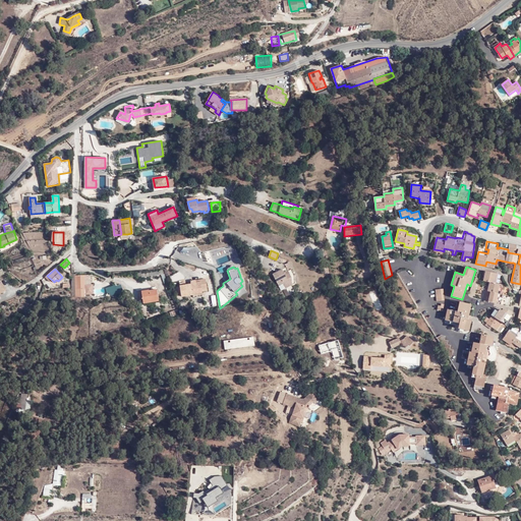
[(291,283),(292,286),(296,284),(296,277),(292,269),(288,271),(285,273),(283,269),(273,274),(281,291),(286,288),(285,286),(291,283)]
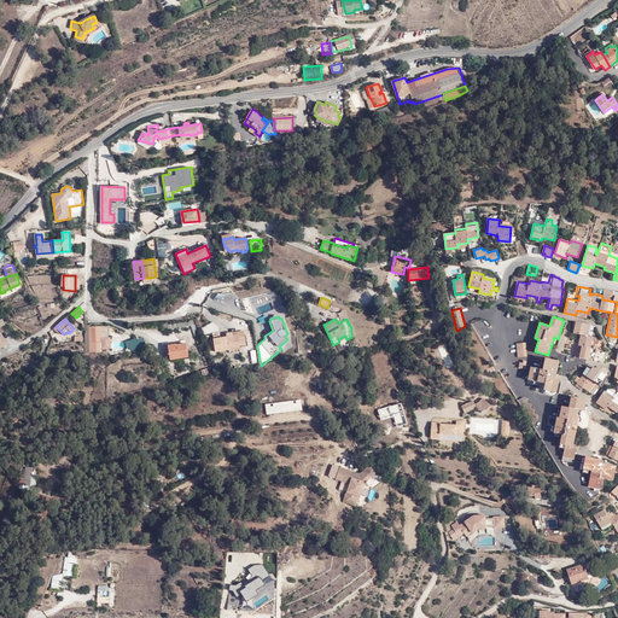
[(573,332),(579,333),(582,334),(578,345),(582,347),(579,357),(600,362),(602,350),(593,349),(595,338),(588,336),(590,325),(576,321),(573,332)]
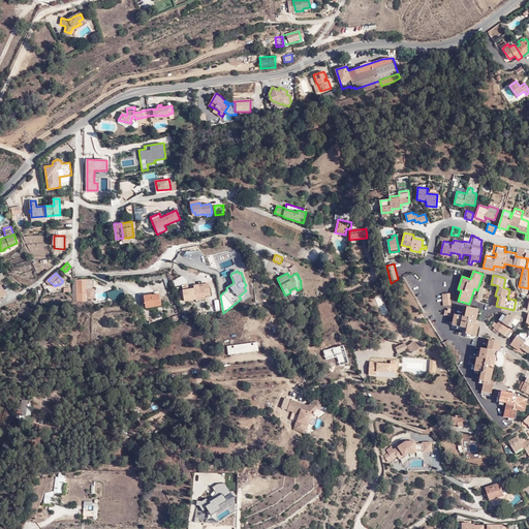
[(76,278),(74,278),(73,287),(73,291),(72,291),(73,301),(86,300),(86,299),(93,299),(93,289),(86,289),(86,287),(92,287),(91,279),(76,280),(76,278)]
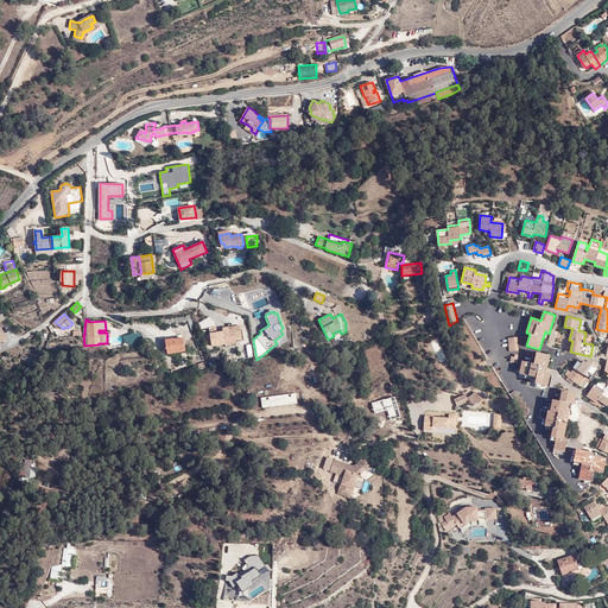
[(192,320),(189,321),(197,343),(200,342),(192,320)]
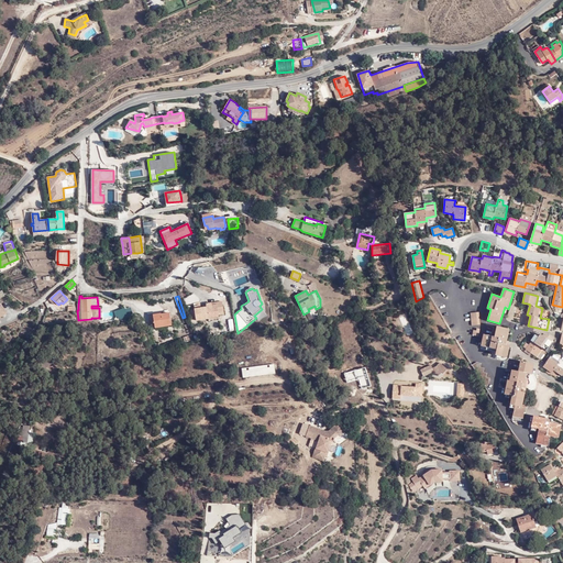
[(210,316),(219,315),(225,313),(223,300),(217,301),(218,305),(213,306),(212,302),(207,304),(207,307),(207,308),(203,308),(203,307),(200,308),(199,302),(194,304),(197,321),(210,318),(210,316)]
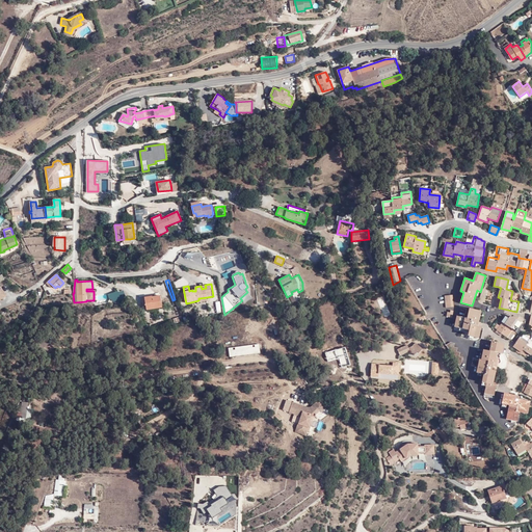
[(145,297),(147,308),(153,307),(153,306),(162,304),(161,295),(153,296),(145,297)]
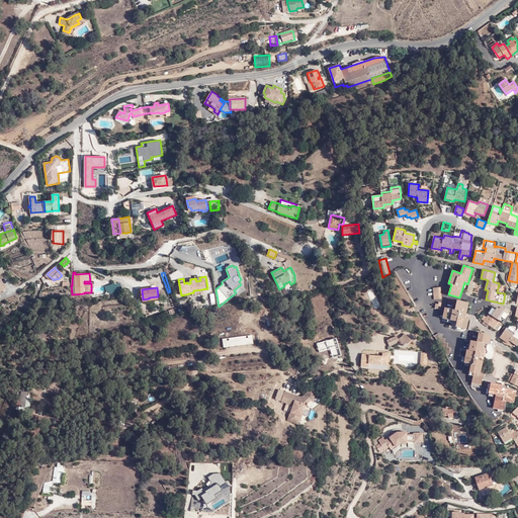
[(433,287),(434,298),(441,298),(440,287),(433,287)]
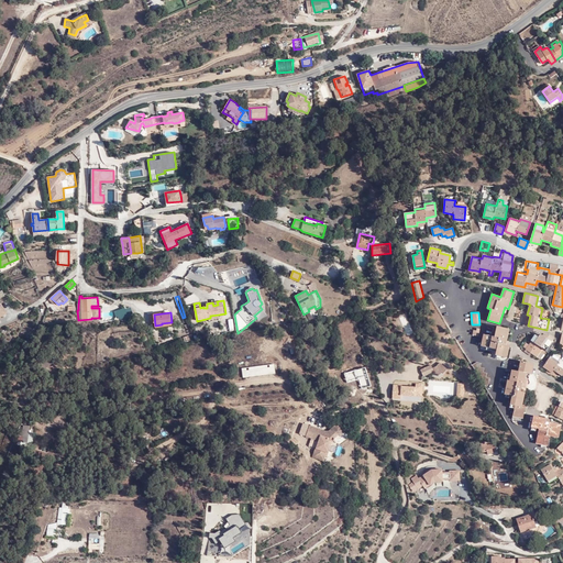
[(509,345),(508,345),(506,345),(507,340),(509,329),(497,326),(495,337),(484,334),(481,345),(496,349),(495,355),(507,357),(509,345)]
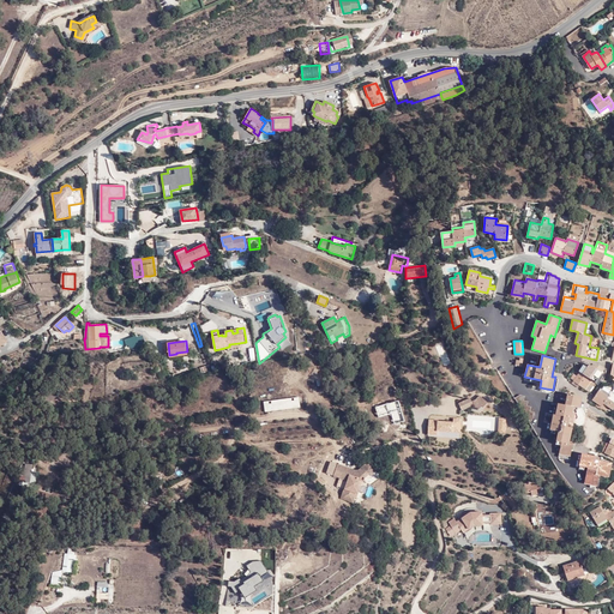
[(579,385),(585,389),(593,379),(595,381),(601,373),(590,365),(589,365),(585,371),(583,369),(582,368),(577,375),(573,373),(571,378),(573,380),(572,383),(578,387),(579,385)]
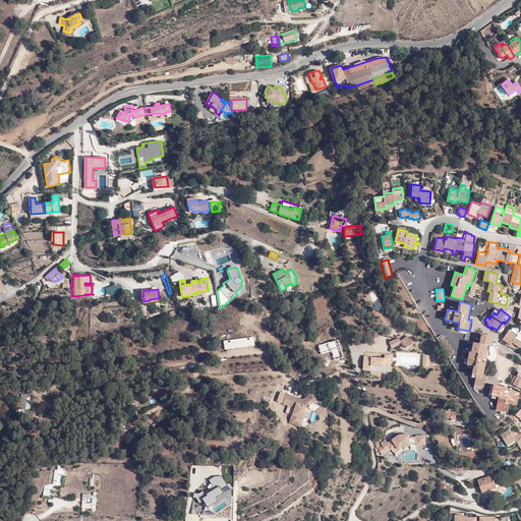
[(40,342),(51,335),(47,329),(36,337),(40,342)]
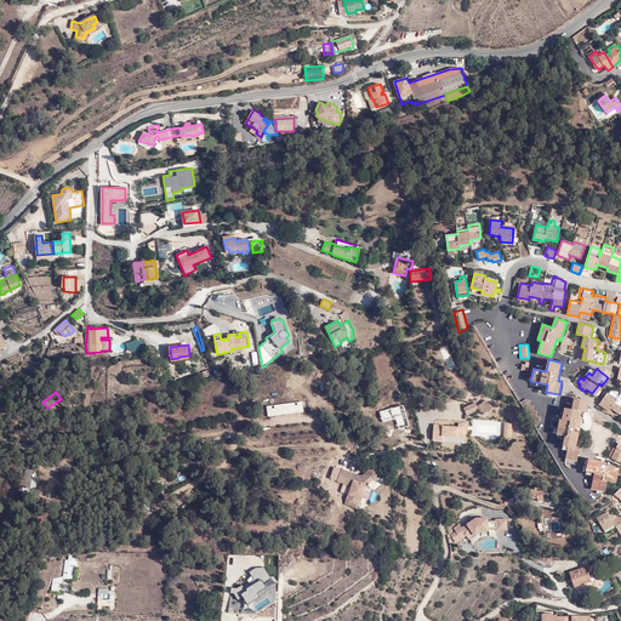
[(620,412),(620,397),(619,396),(617,399),(609,393),(608,392),(599,404),(603,406),(602,409),(607,412),(610,412),(613,415),(615,411),(620,414),(620,412)]
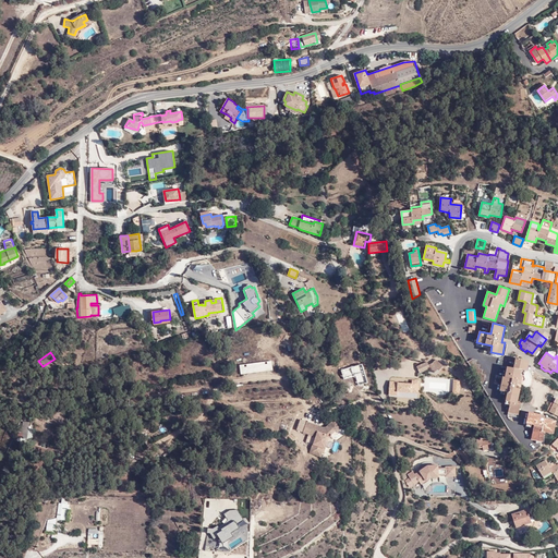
[(507,391),(506,400),(510,401),(508,414),(518,416),(520,403),(517,402),(520,388),(516,387),(518,379),(520,379),(522,370),(528,371),(530,360),(516,358),(513,367),(507,366),(506,376),(502,376),(500,390),(507,391)]
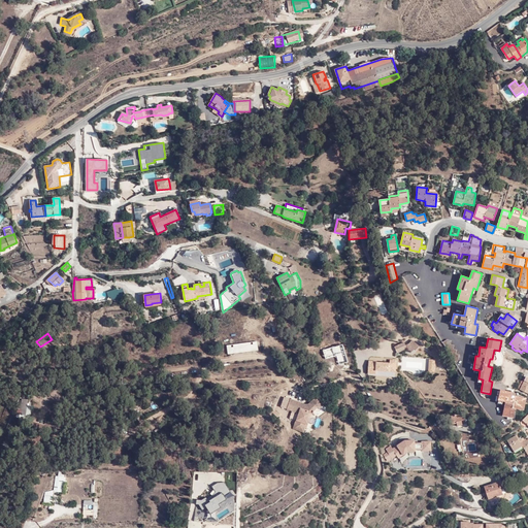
[(419,345),(411,339),(407,344),(405,345),(404,342),(394,347),(397,353),(406,349),(411,353),(415,349),(416,351),(419,345)]
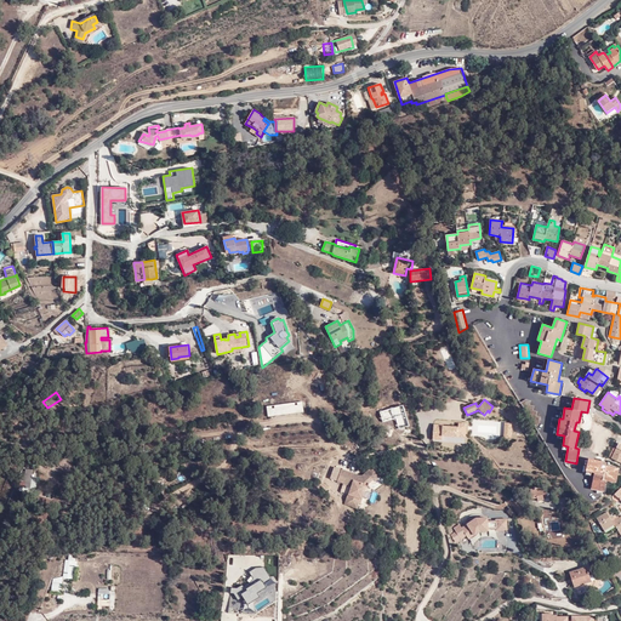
[(525,411),(535,427),(539,425),(541,416),(536,415),(537,411),(533,410),(534,405),(529,404),(530,400),(525,399),(520,403),(525,411)]
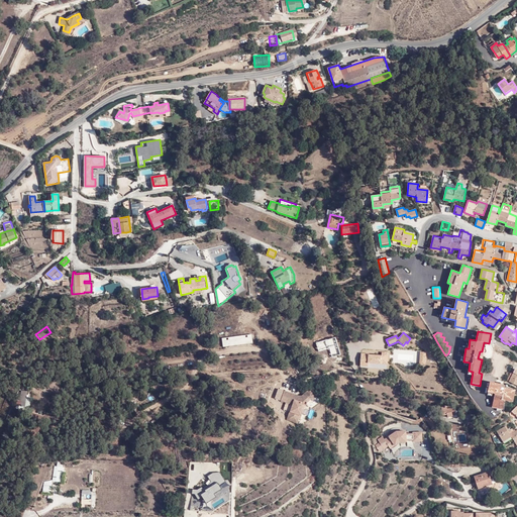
[(251,333),(221,337),(222,347),(252,342),(251,333)]
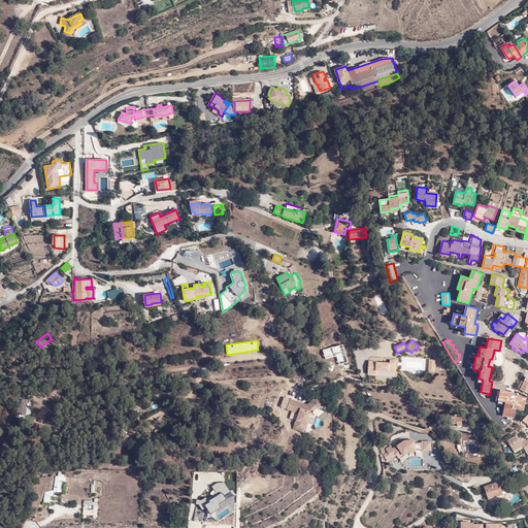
[(342,344),(323,351),(325,359),(336,356),(339,365),(348,362),(342,344)]
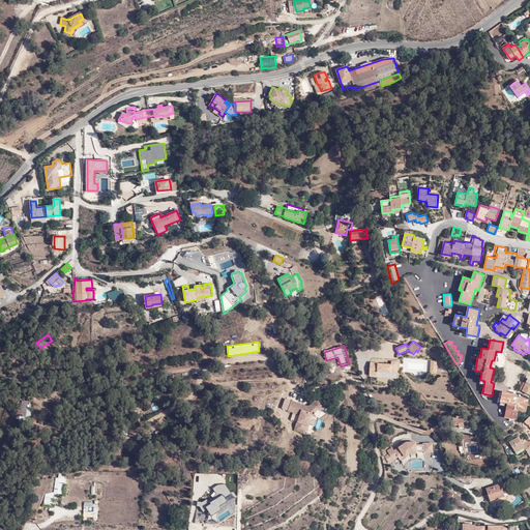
[(396,371),(398,361),(391,361),(391,363),(371,362),(370,375),(376,376),(377,372),(388,373),(388,371),(396,371)]
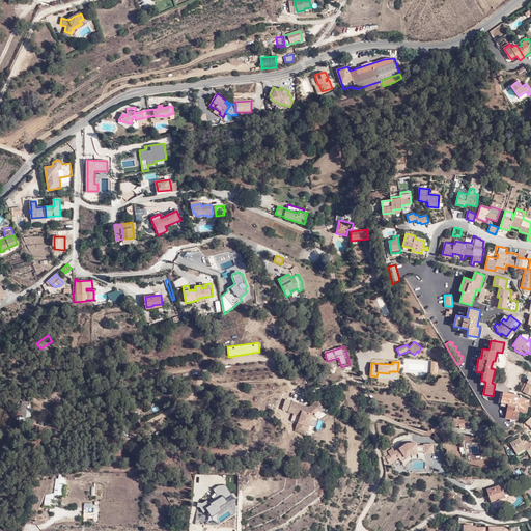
[(514,397),(514,394),(503,391),(501,402),(508,404),(505,418),(513,420),(514,414),(518,415),(519,411),(526,413),(529,400),(519,397),(514,397)]
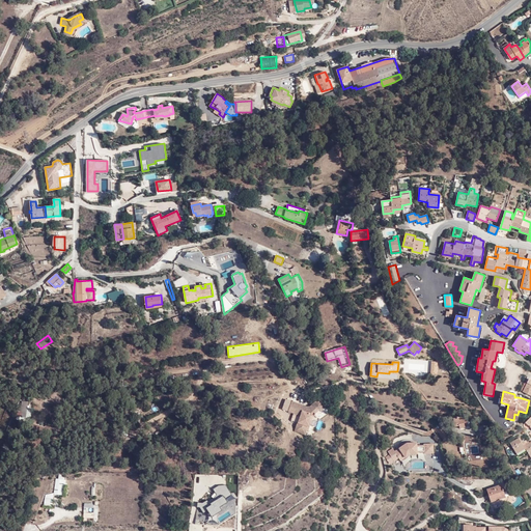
[(298,423),(301,415),(302,411),(304,411),(307,408),(286,399),(283,409),(295,413),(291,421),(298,423)]
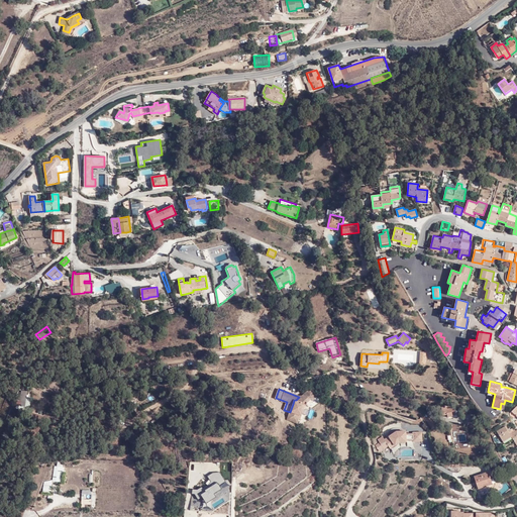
[(294,400),(293,404),(290,412),(286,420),(297,424),(299,419),(300,416),(301,416),(305,405),(304,404),(307,402),(307,404),(317,396),(311,389),(310,389),(301,396),(301,402),(296,400),(294,400)]
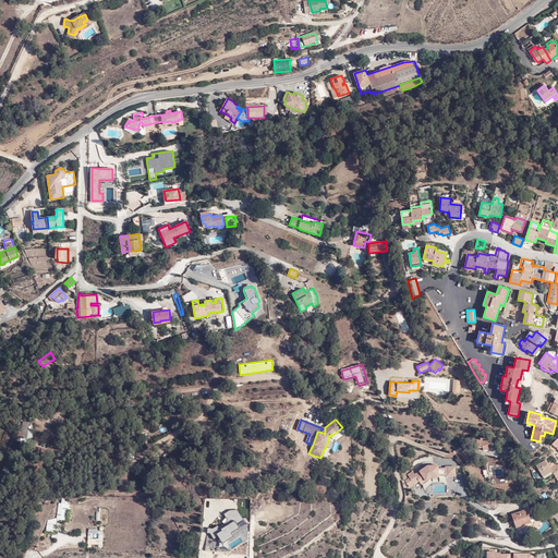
[(487,439),(486,439),(482,440),(482,438),(476,439),(477,443),(476,443),(477,448),(483,447),(483,450),(488,449),(488,446),(487,440),(487,439)]
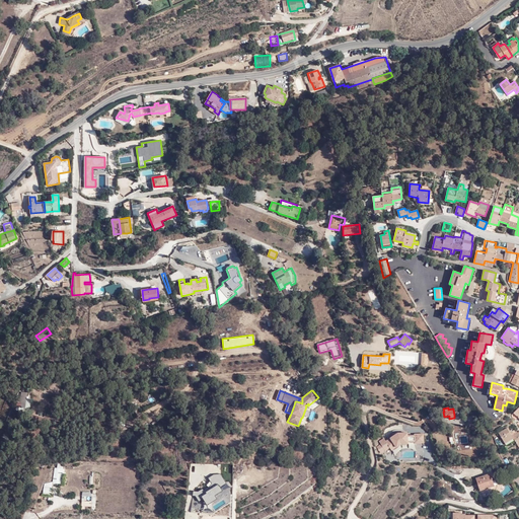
[(512,431),(510,432),(509,432),(507,428),(499,433),(505,444),(513,439),(518,447),(518,446),(518,431),(512,436),(511,434),(513,432),(512,431)]
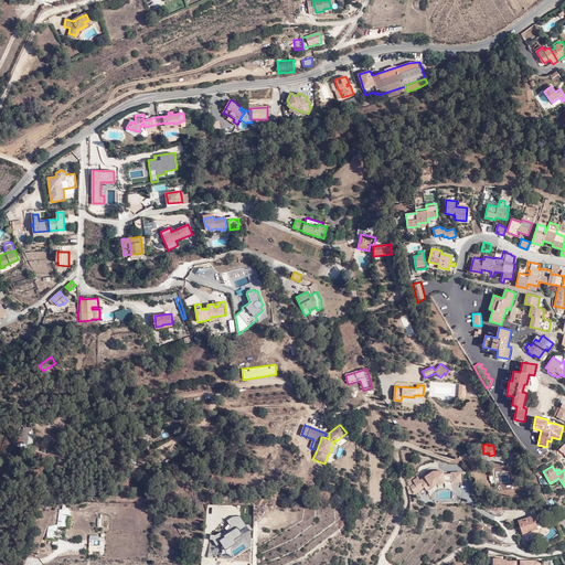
[(461,482),(461,472),(451,472),(451,473),(444,475),(444,470),(433,471),(420,480),(418,477),(413,480),(415,483),(411,487),(416,493),(424,488),(427,491),(437,484),(445,483),(445,481),(451,481),(452,482),(461,482)]
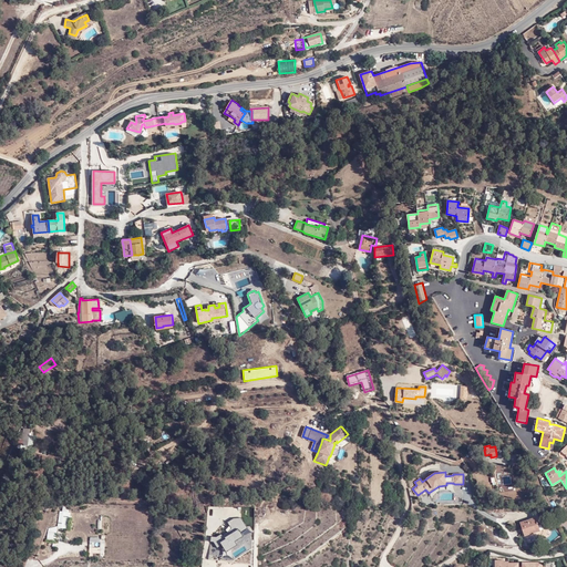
[(241,517),(234,518),(227,523),(229,526),(226,531),(217,537),(212,537),(210,543),(214,543),(217,548),(222,546),(226,553),(238,545),(236,542),(244,536),(240,533),(248,528),(241,517)]
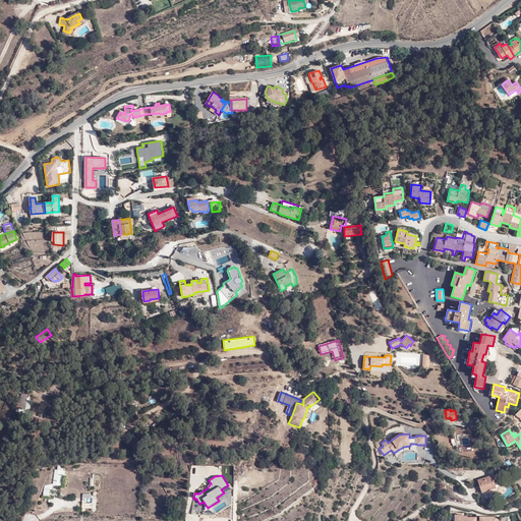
[(478,480),(481,489),(495,485),(491,475),(478,480)]
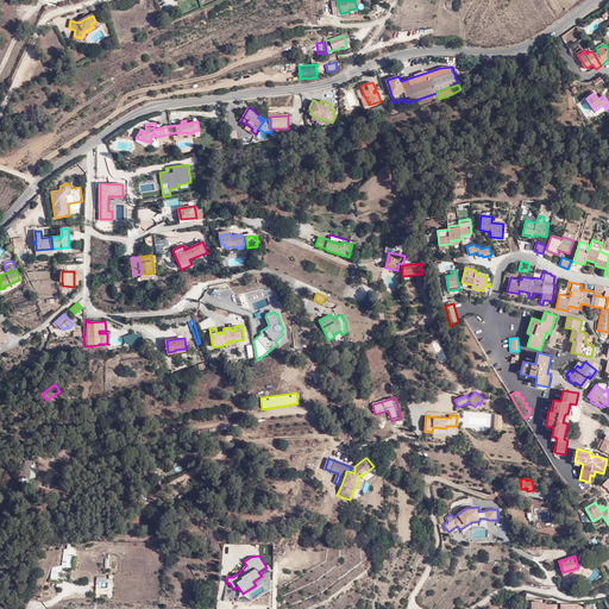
[(96,578),(96,589),(108,589),(108,578),(96,578)]
